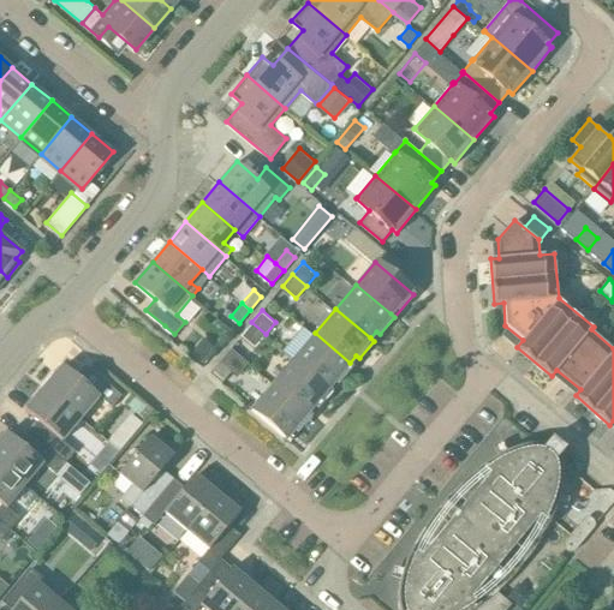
[(266,334),(251,322),(242,334),(256,346),(266,334)]
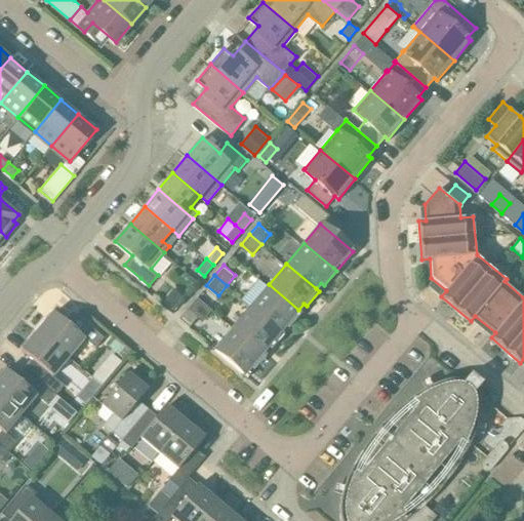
[(301,312),(298,310),(269,284),(251,305),(282,330),(286,324),(289,327),(301,312)]
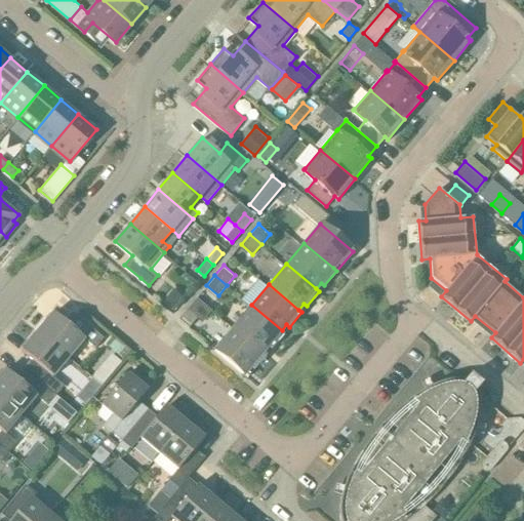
[(173,286),(162,301),(172,309),(184,295),(173,286)]
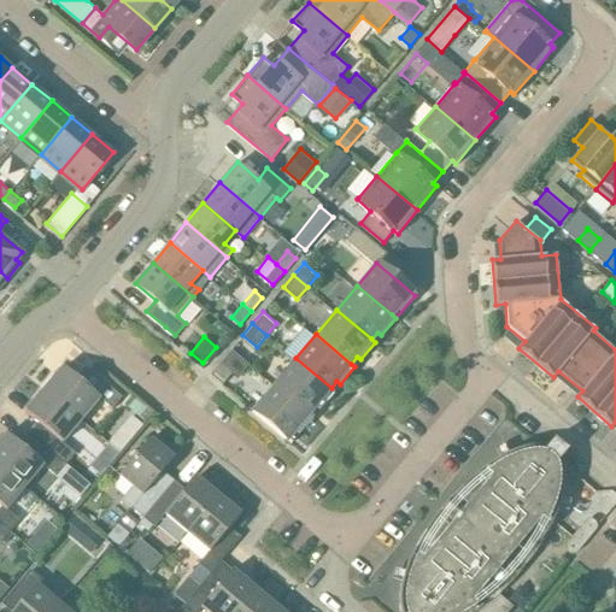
[(232,348),(211,372),(223,383),(244,358),(232,348)]
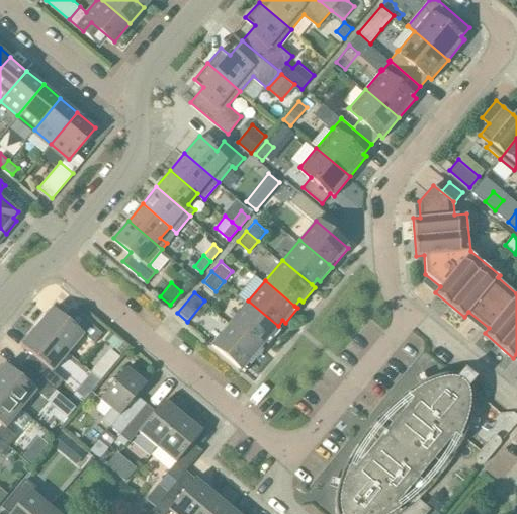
[(278,326),(248,301),(231,322),(261,346),(265,341),(268,343),(280,328),(278,326)]
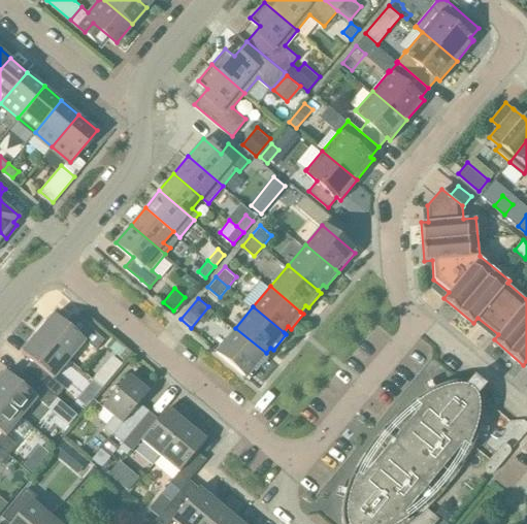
[(38,331),(70,358),(86,338),(97,348),(105,338),(73,312),(65,321),(55,312),(38,331)]
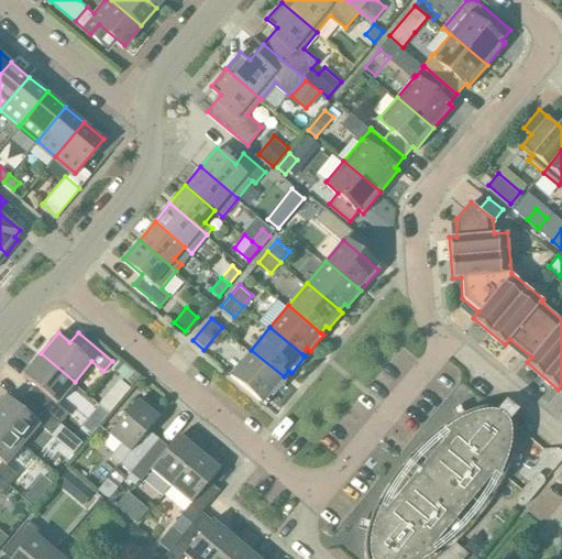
[(286,379),(284,376),(251,350),(231,373),(266,403),(267,402),(265,398),(270,393),(273,395),(286,379)]
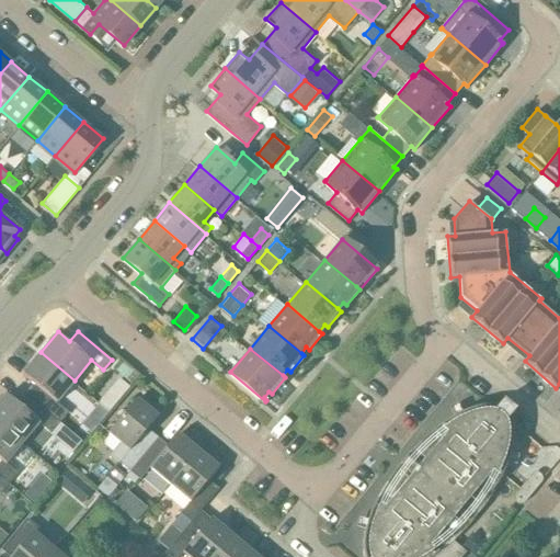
[(27,393),(60,421),(69,410),(58,400),(75,381),(41,352),(24,373),(35,383),(27,393)]
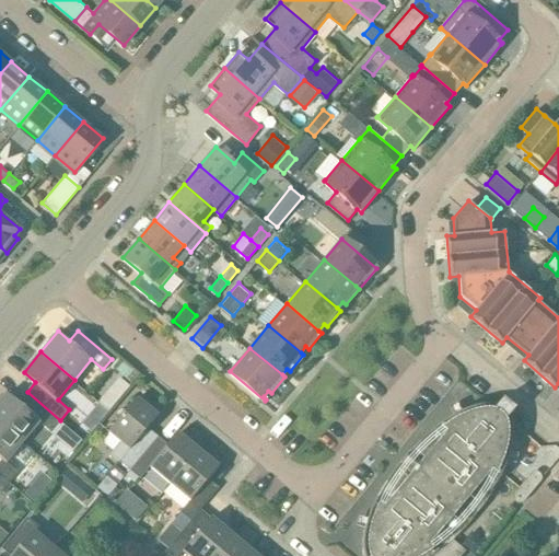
[(123,359),(116,367),(124,373),(131,366),(123,359)]
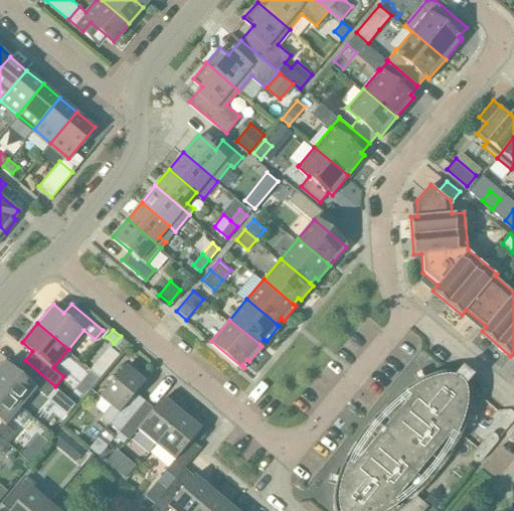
[(105,351),(92,367),(102,375),(115,360),(105,351)]
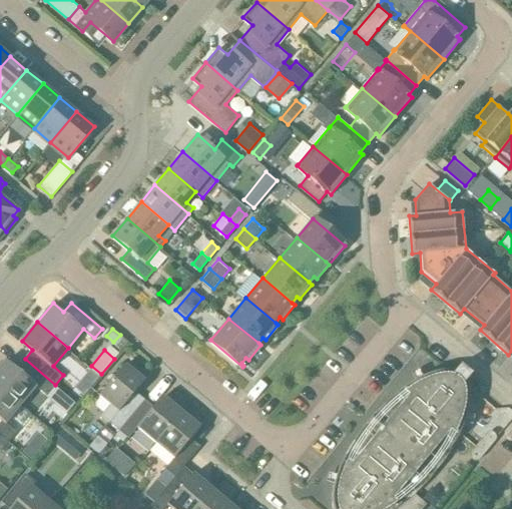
[(55,385),(25,359),(17,368),(6,359),(0,366),(0,385),(21,403),(37,385),(47,394),(55,385)]
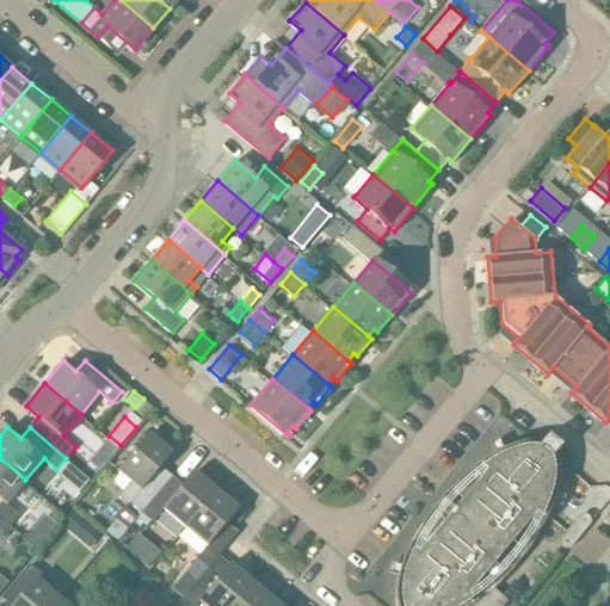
[(131,501),(142,511),(173,474),(162,464),(173,452),(149,432),(119,469),(142,488),(131,501)]
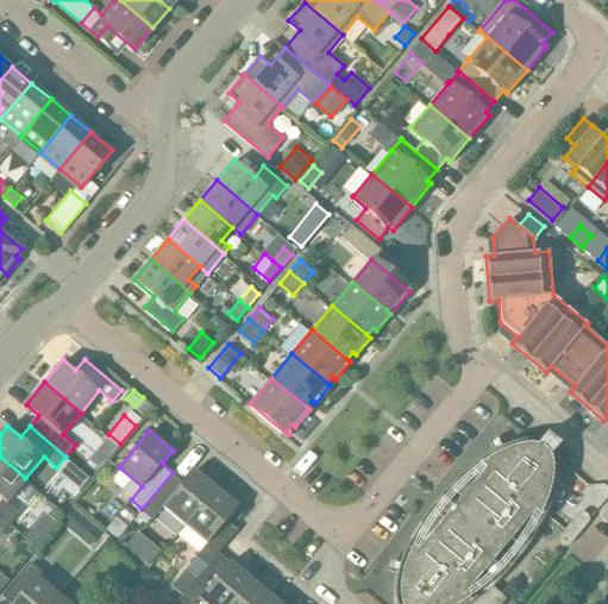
[(540,523),(552,499),(555,489),(557,476),(557,463),(552,451),(559,444),(547,433),(540,440),(520,441),(499,447),(481,457),(461,473),(449,485),(437,499),(425,514),(417,527),(407,545),(400,560),(395,576),(395,593),(396,603),(468,603),(471,602),(474,603),(495,603),(502,599),(491,585),(511,567),(527,546),(540,523)]
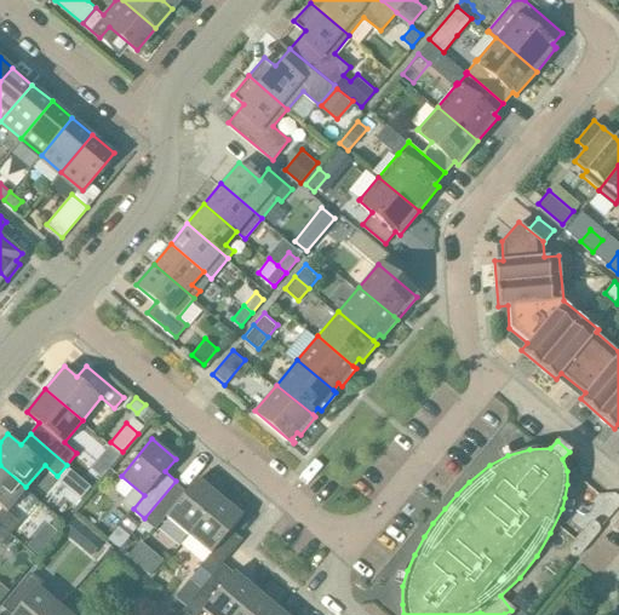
[(105,442),(95,455),(107,466),(119,454),(105,442)]
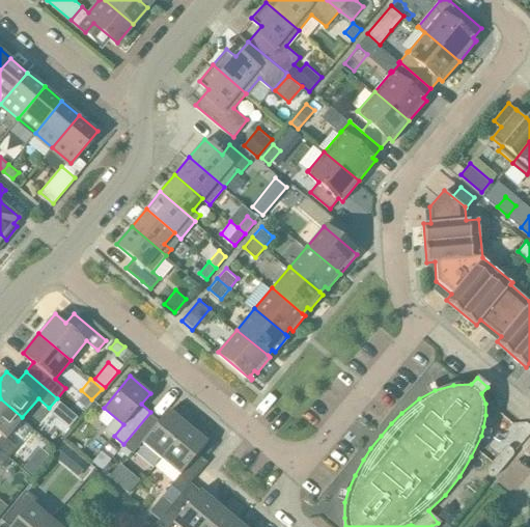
[(0,448),(9,455),(18,446),(6,437),(22,417),(0,398),(0,448)]
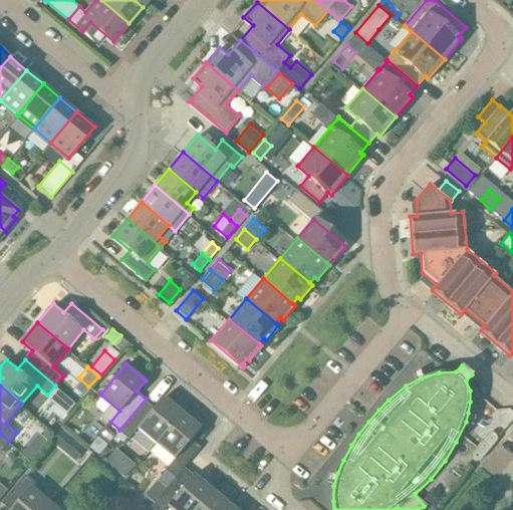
[(155,407),(146,399),(119,430),(130,438),(139,427),(157,442),(183,412),(164,396),(155,407)]
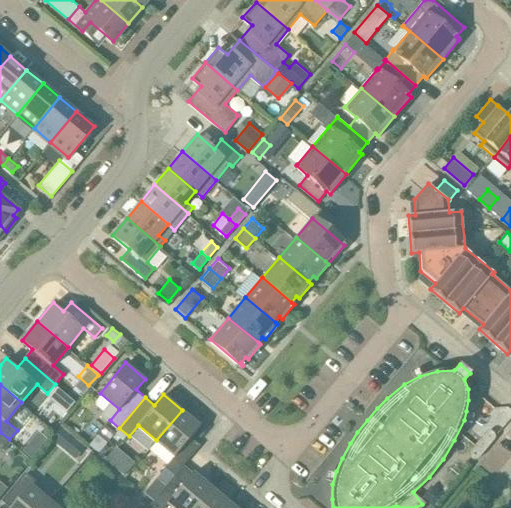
[(182,410),(156,440),(174,456),(165,466),(166,468),(158,477),(167,484),(175,474),(200,444),(191,436),(200,425),(182,410)]
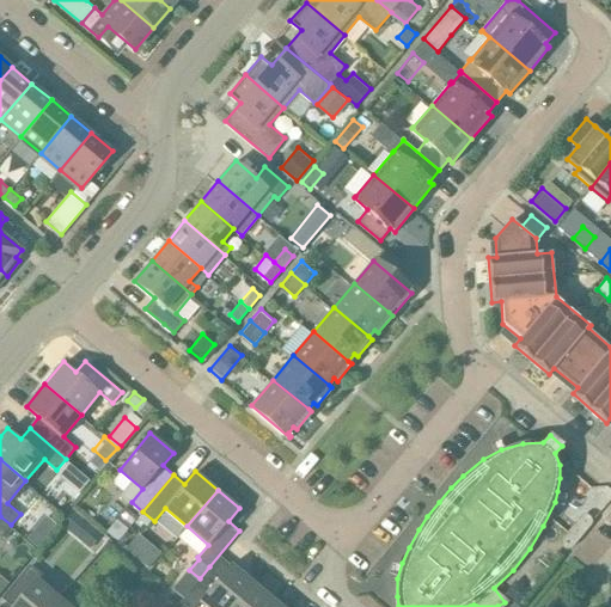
[(84,496),(78,503),(87,512),(95,504),(84,496)]
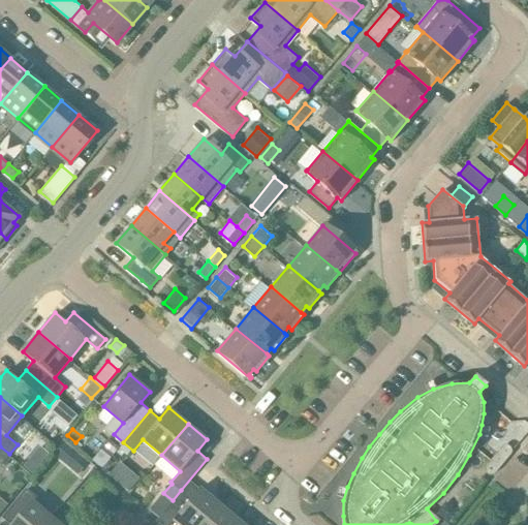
[(64,439),(54,452),(64,460),(79,472),(89,460),(74,448),(64,439)]
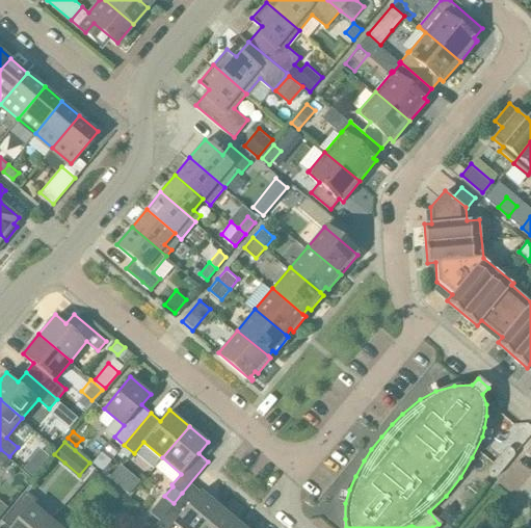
[(508,446),(505,448),(489,467),(488,470),(490,474),(494,475),(498,474),(513,454),(514,451),(512,448),(508,446)]
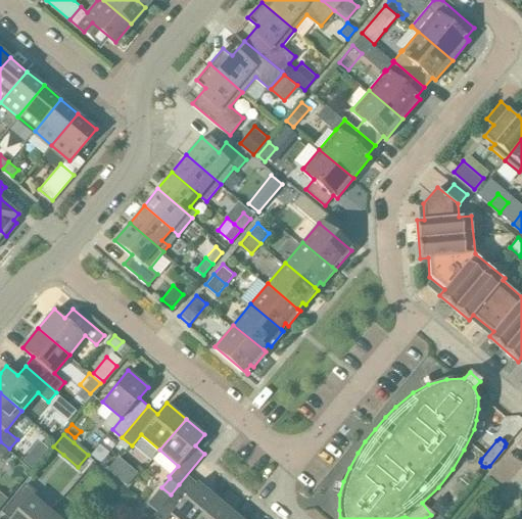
[(40,439),(24,459),(32,467),(49,446),(40,439)]
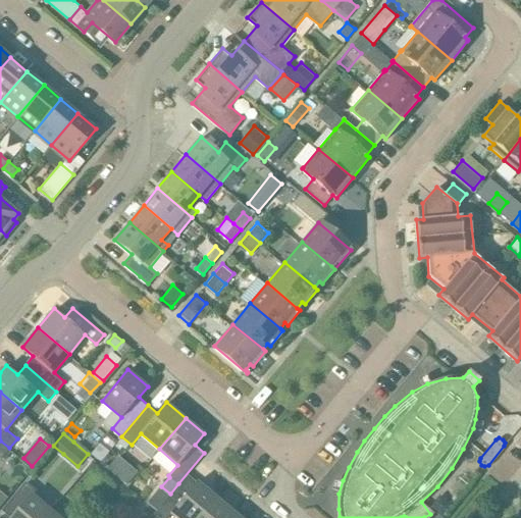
[(0,457),(1,458),(9,448),(0,441),(0,457)]
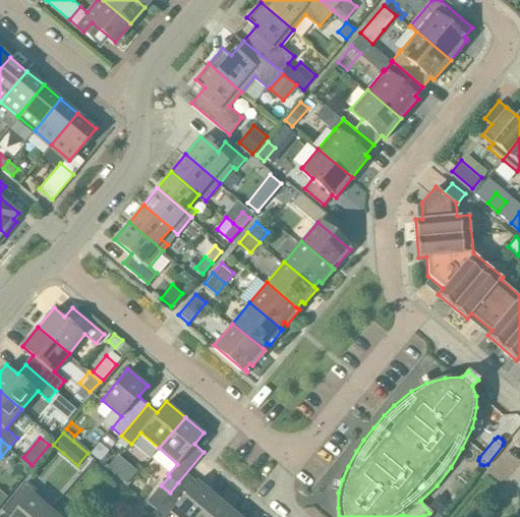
[(118,454),(108,467),(127,482),(137,469),(128,461),(118,454)]
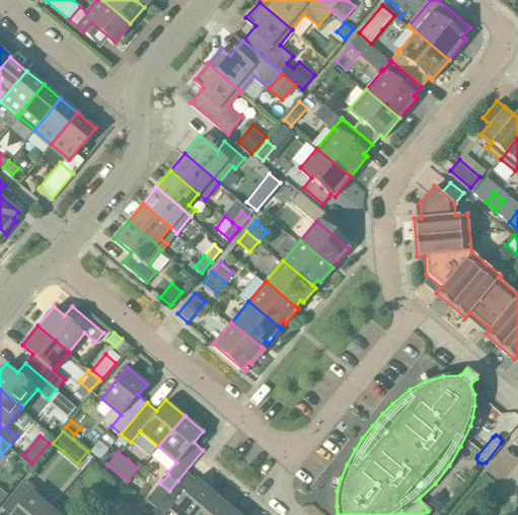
[(164,514),(170,509),(176,514),(196,514),(215,494),(196,477),(187,489),(177,481),(169,491),(151,512),(155,514),(164,514)]
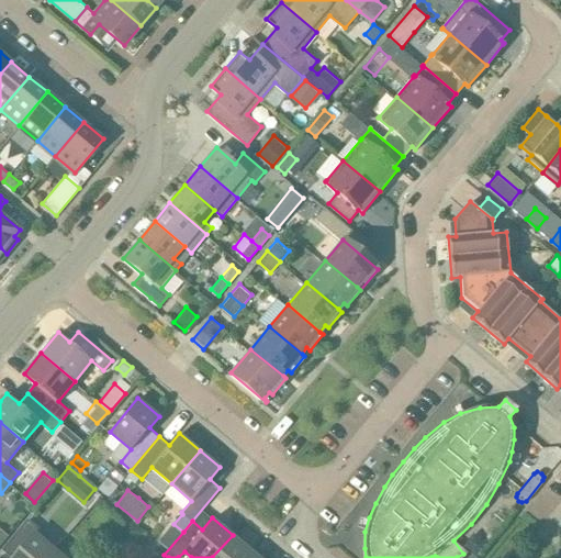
[(46,557),(55,548),(35,533),(40,527),(29,519),(3,548),(13,557),(11,557),(46,557)]
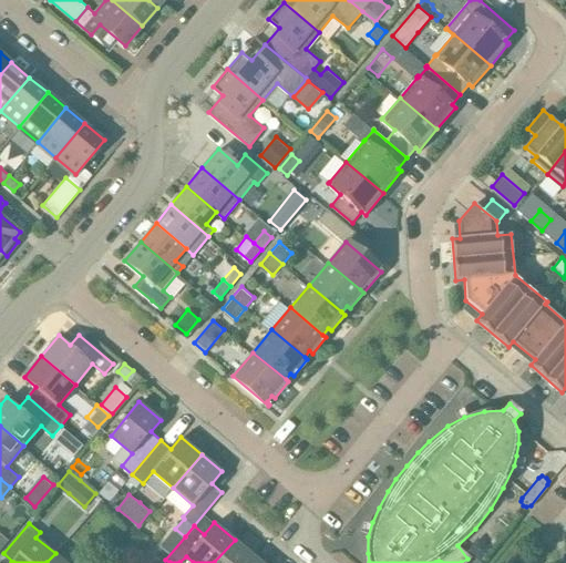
[(143,534),(133,526),(126,532),(127,541),(134,546),(143,534)]
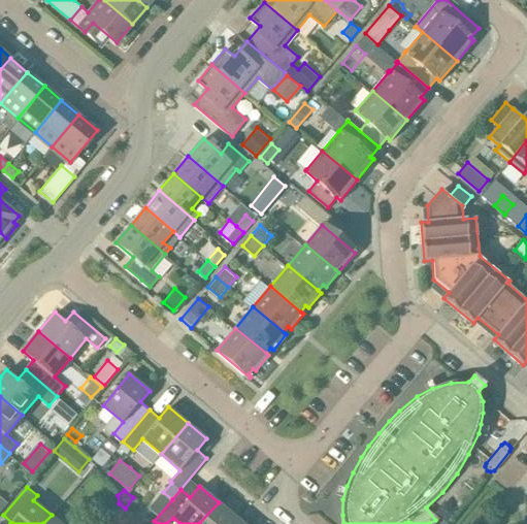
[(199,523),(231,523),(237,518),(219,502),(199,523)]
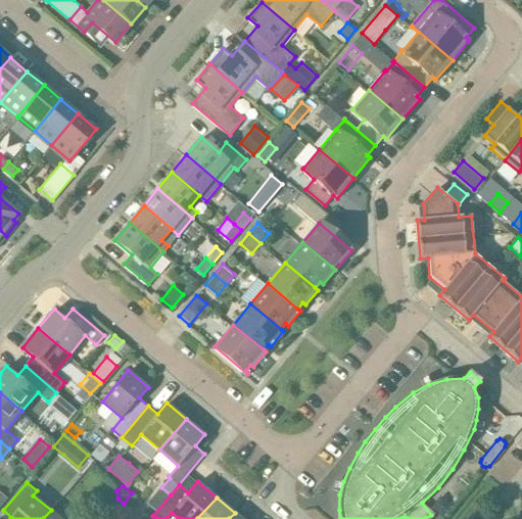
[(60,518),(51,510),(43,518),(60,518)]
